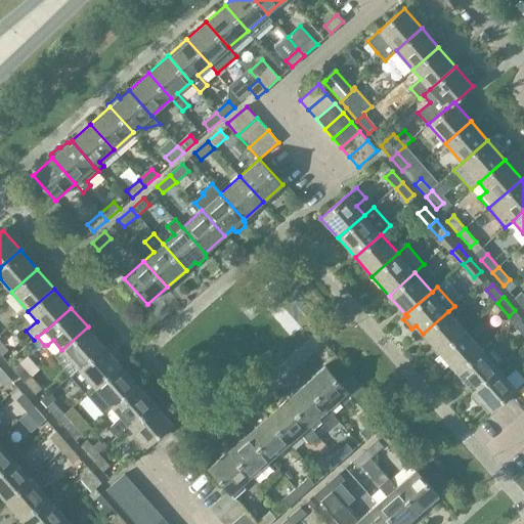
[(423,334),(439,353),(466,331),(448,311),(423,334)]
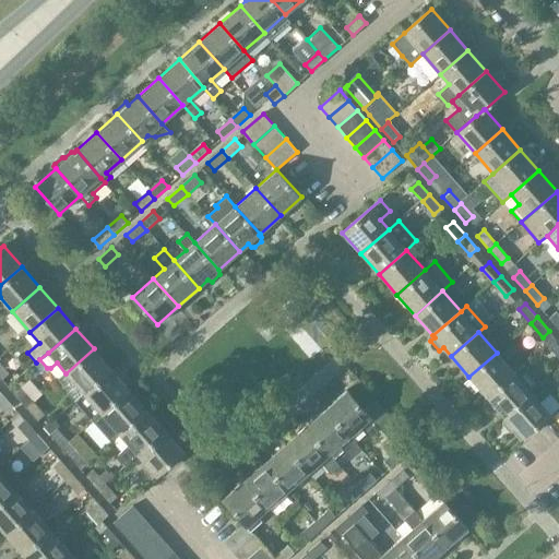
[(66,373),(84,393),(111,369),(94,348),(66,373)]
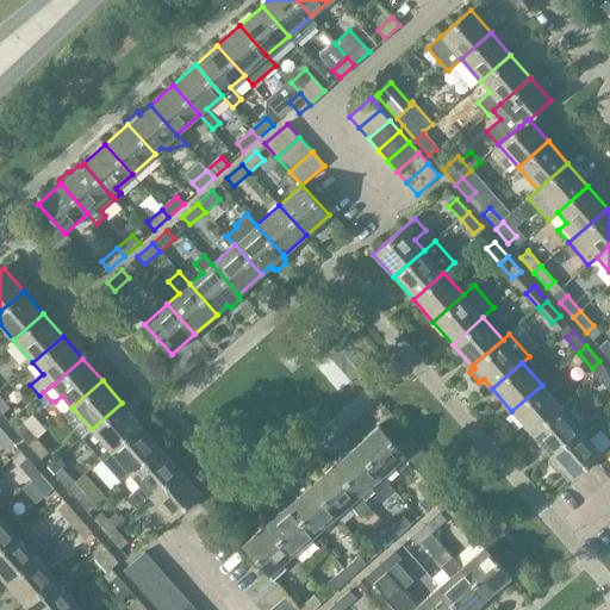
[(511,411),(531,434),(561,408),(542,385),(511,411)]
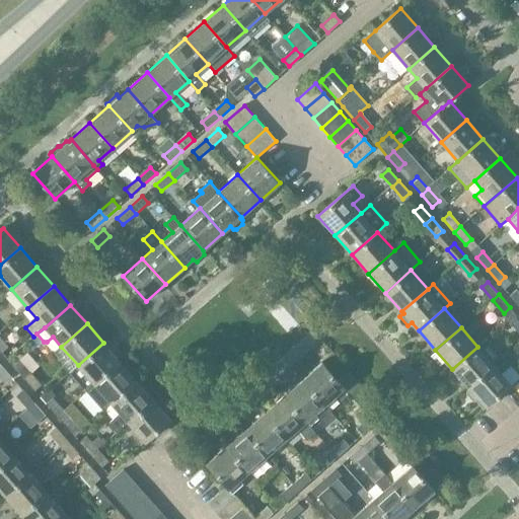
[(0,338),(0,352),(2,354),(8,348),(0,338)]
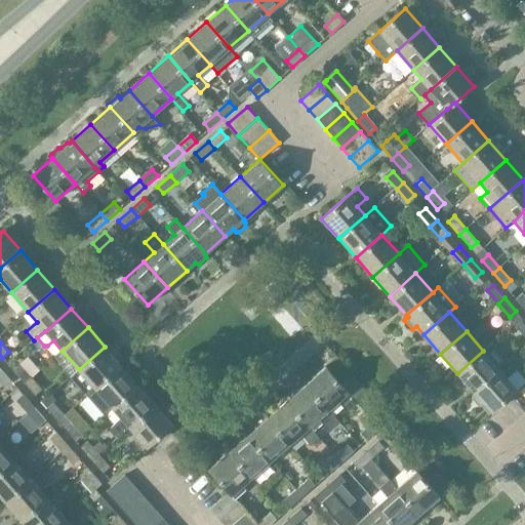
[(483,351),(457,373),(475,393),(500,369),(510,361),(492,342),(483,351)]
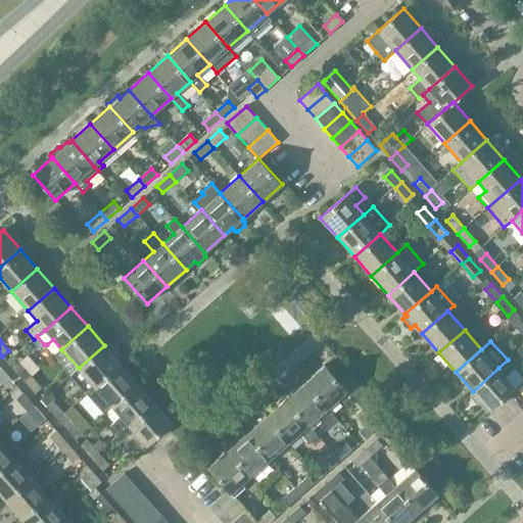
[(79,368),(70,375),(87,394),(95,387),(122,365),(104,345),(79,368)]
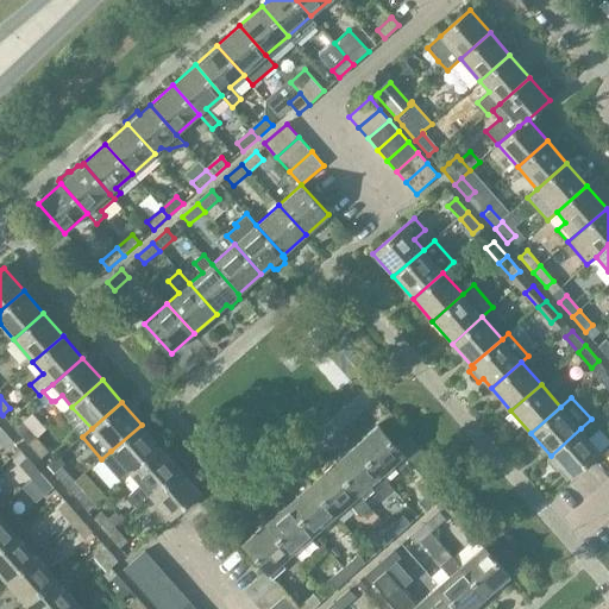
[(551,456),(550,462),(557,470),(564,470),(570,478),(601,452),(589,438),(600,428),(591,419),(581,428),(551,456)]
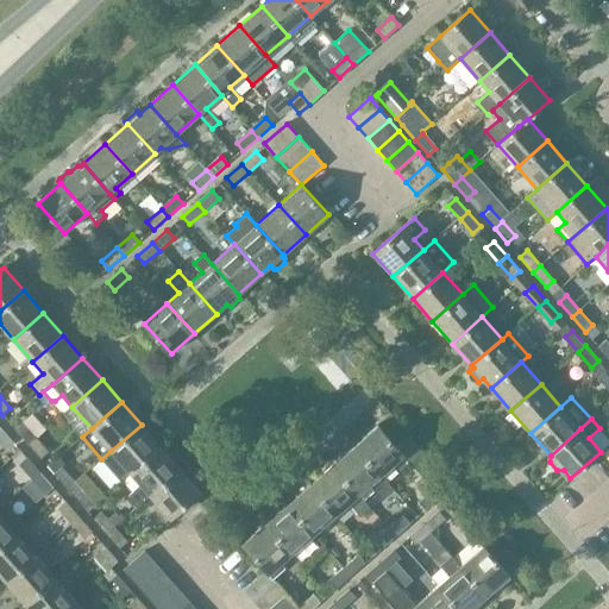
[(14,429),(27,445),(36,438),(23,424),(14,429)]
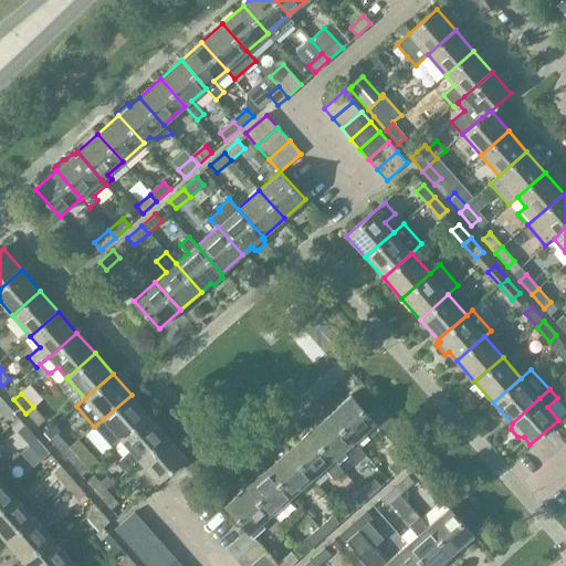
[(113,448),(122,440),(149,416),(132,395),(103,419),(94,427),(113,448)]
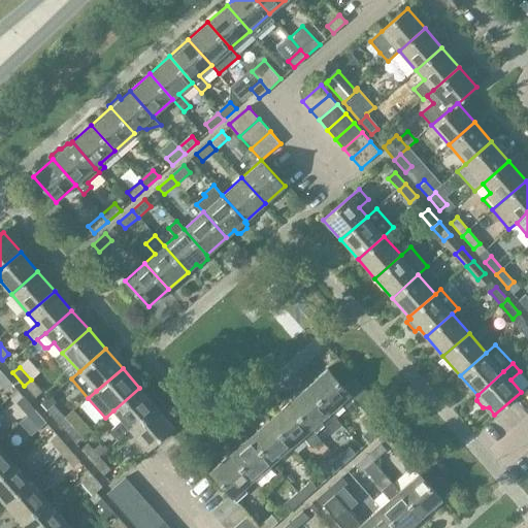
[(328,369),(308,386),(331,411),(342,402),(352,414),(361,406),(351,395),(328,369)]
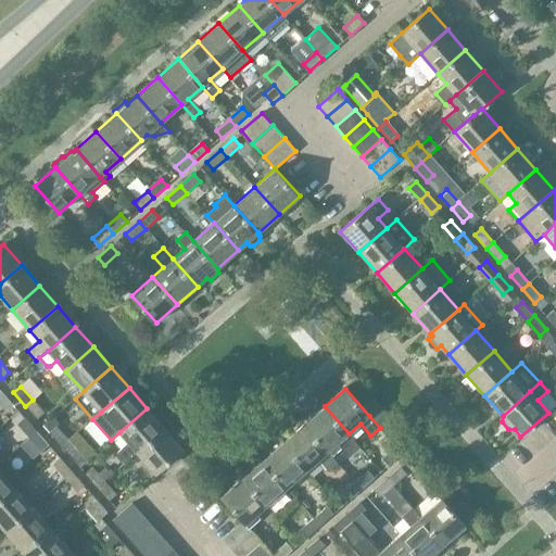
[(1,391),(0,391),(0,404),(5,412),(13,405),(1,391)]
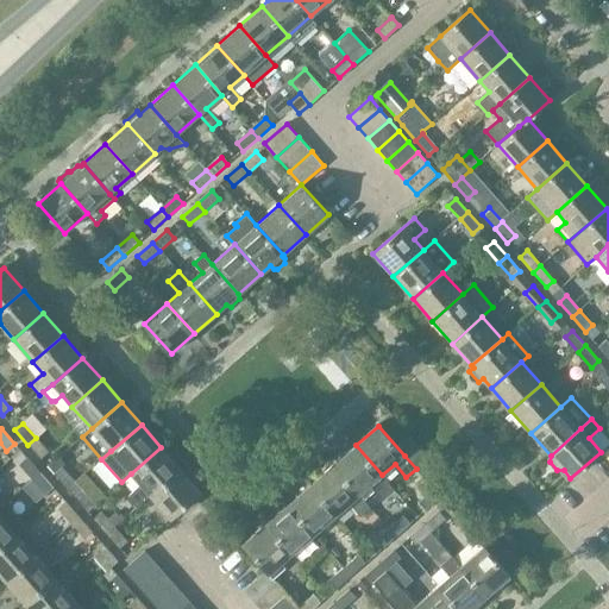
[(36,438),(27,445),(42,459),(49,453),(36,438)]
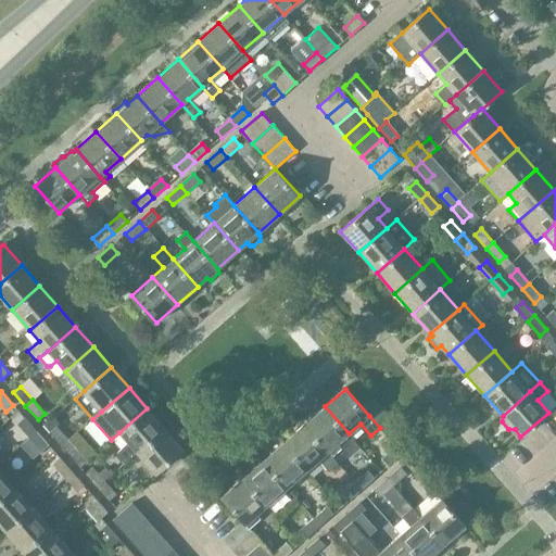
[(325,406),(304,425),(328,452),(338,444),(350,457),(361,446),(349,433),(325,406)]
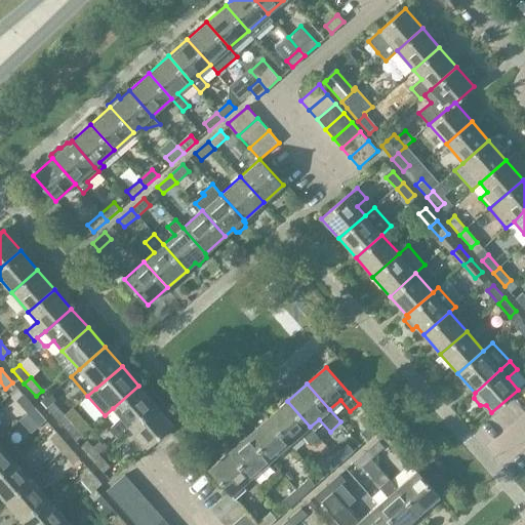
[(121,417),(110,429),(118,438),(129,428),(156,405),(138,386),(113,408),(121,417)]
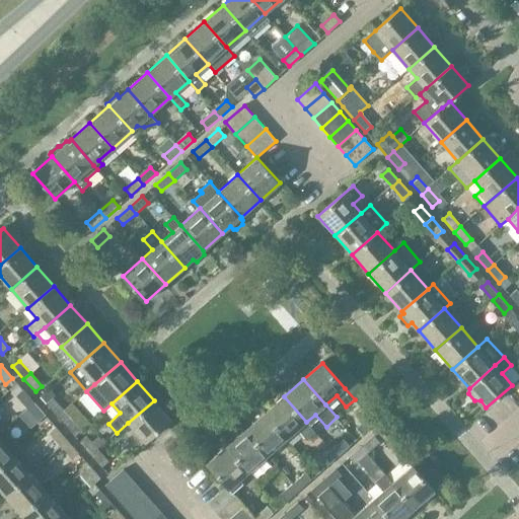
[(16,396),(27,410),(34,403),(23,390),(16,396)]
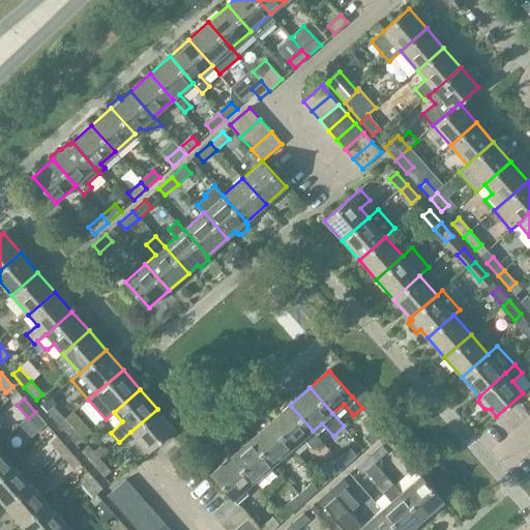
[(51,399),(41,407),(48,413),(58,425),(65,420),(55,408),(57,405),(51,399)]
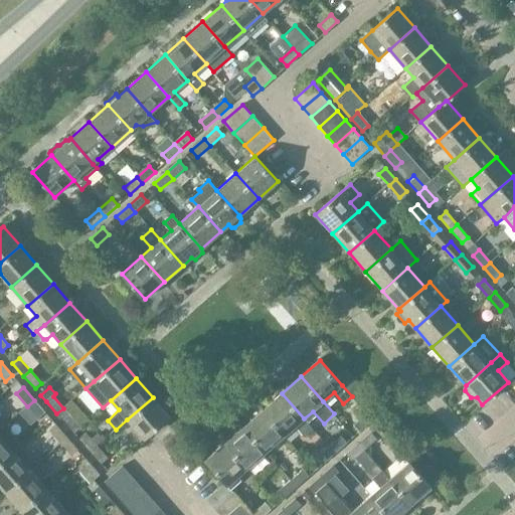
[(282,393),(263,409),(285,436),(295,426),(304,438),(313,430),(304,418),(282,393)]
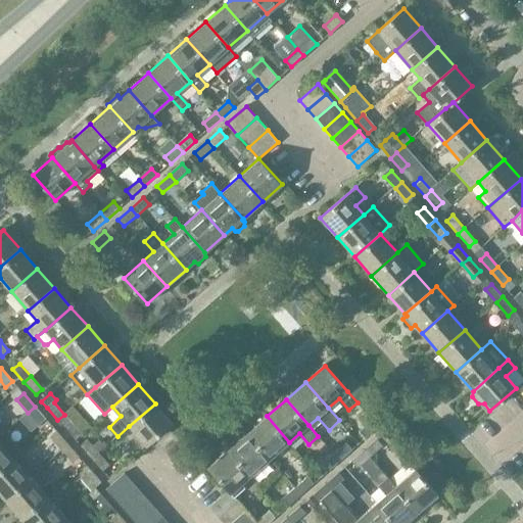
[(155,403),(129,426),(146,445),(173,423),(155,403)]
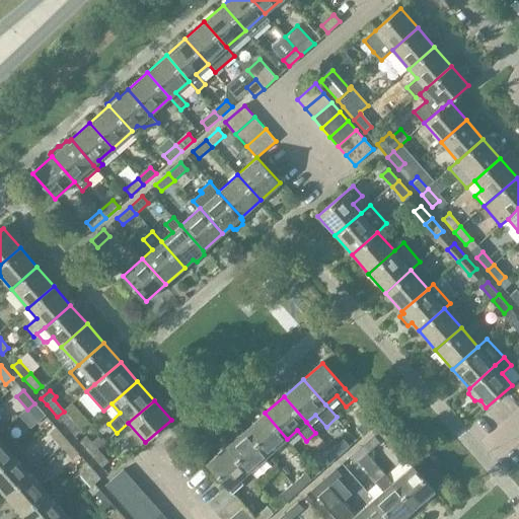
[(34,403),(27,410),(39,422),(46,416),(34,403)]
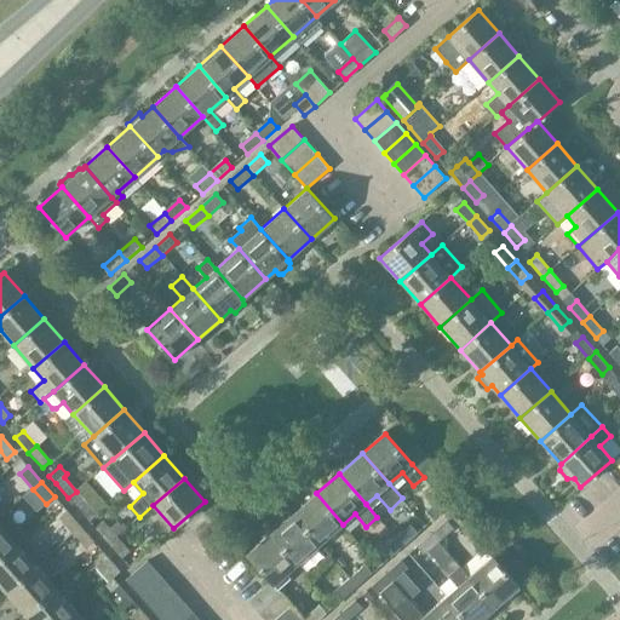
[(76,492),(68,498),(81,514),(90,506),(76,492)]
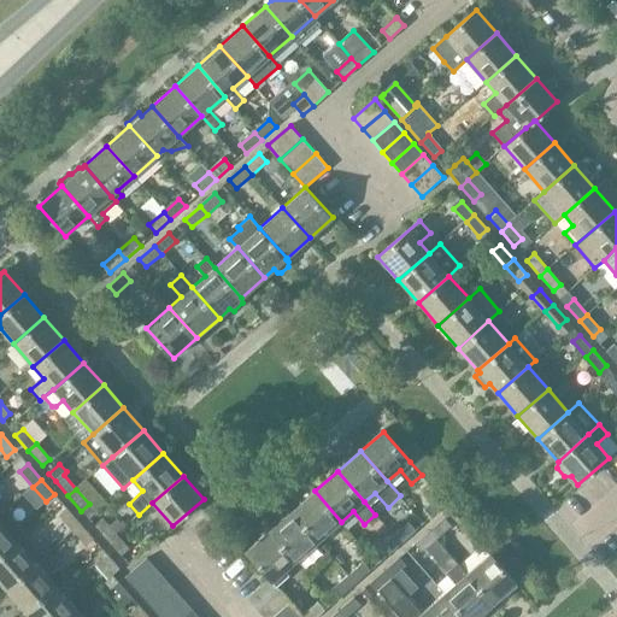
[(315,491),(292,511),(318,541),(341,522),(315,491)]
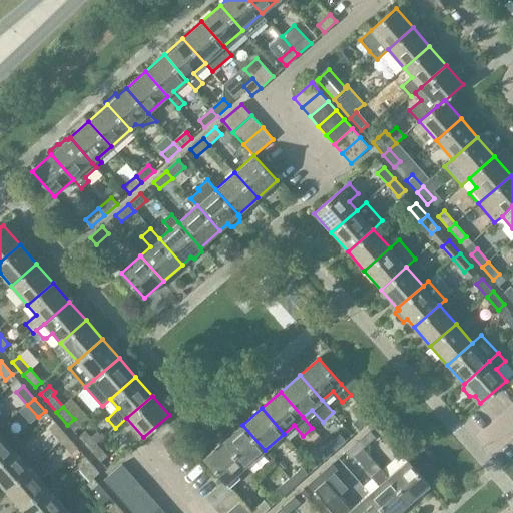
[(352,423),(355,426),(358,430),(371,419),(365,412),(352,423)]
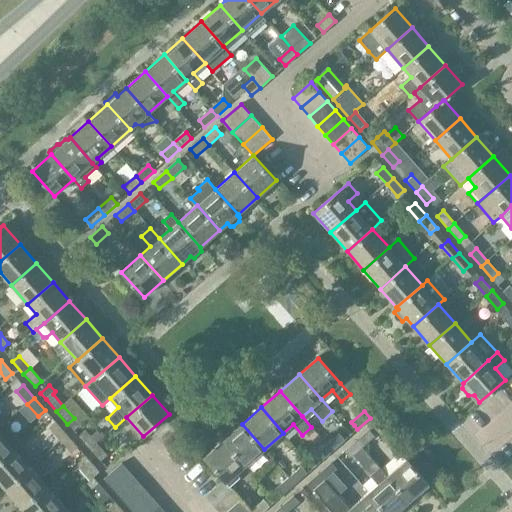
[(49,429),(60,441),(67,435),(56,422),(49,429)]
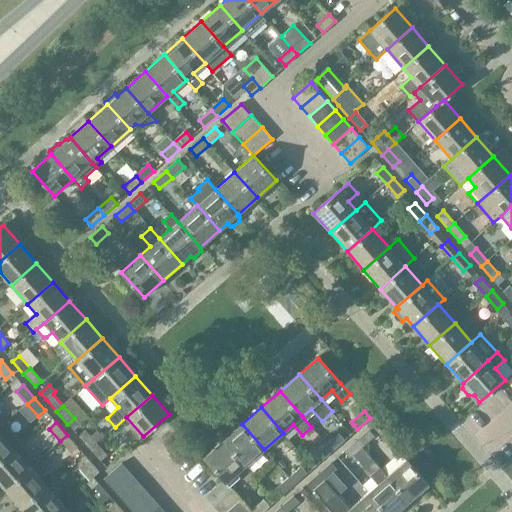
[(0,427),(0,460),(14,448),(20,443),(12,434),(12,431),(5,423),(3,425),(0,427)]
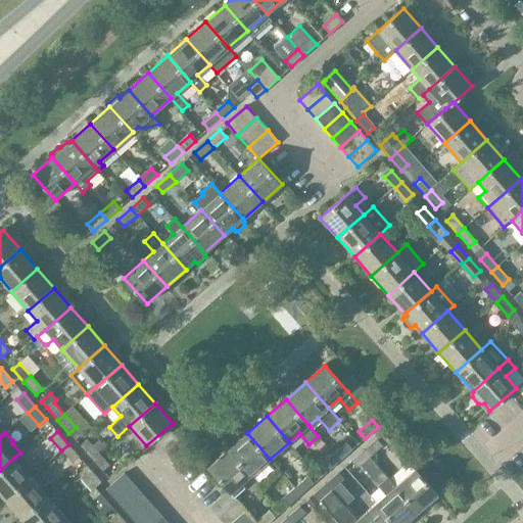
[(247,433),(228,449),(250,476),(270,459),(247,433)]
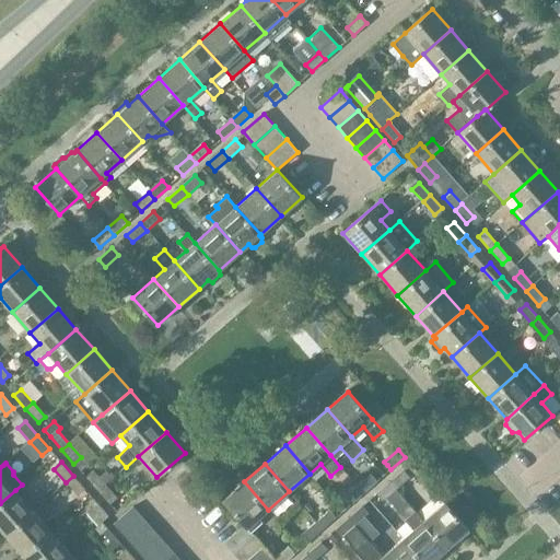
[(403,469),(389,481),(396,489),(409,477),(403,469)]
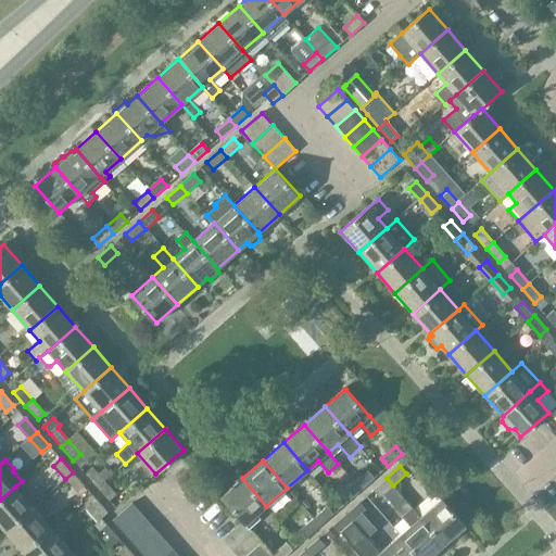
[(85,474),(97,488),(104,481),(92,468),(85,474)]
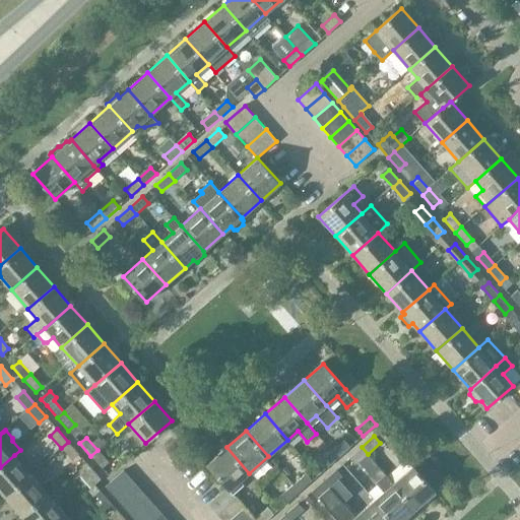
[(343,441),(331,452),(337,458),(349,447),(343,441)]
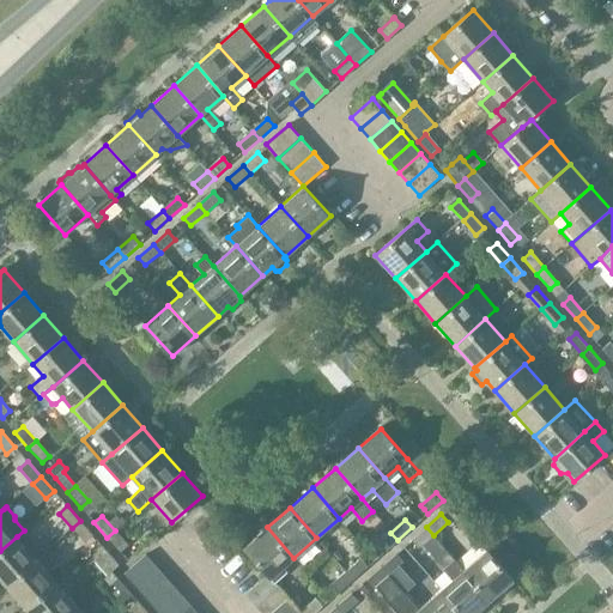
[(80,521),(72,528),(85,542),(93,535),(80,521)]
